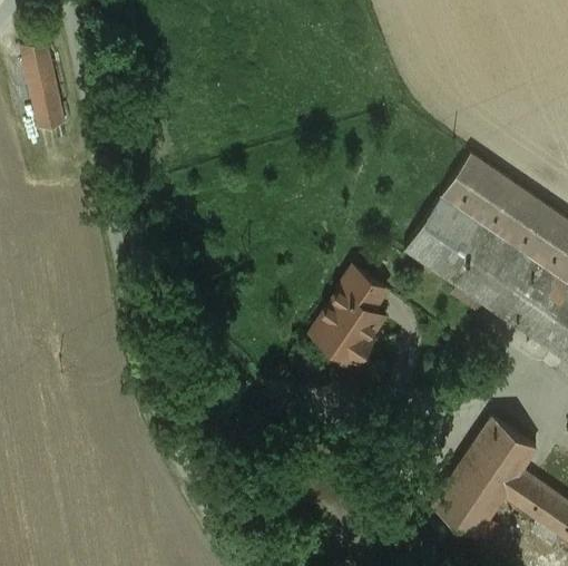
[(47,40),(20,46),(39,128),(65,123),(47,40)]
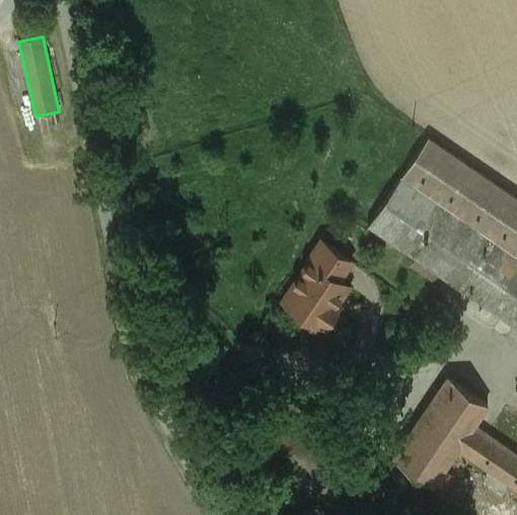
[(516,202),(428,141),(400,180),(516,261),(516,202)]
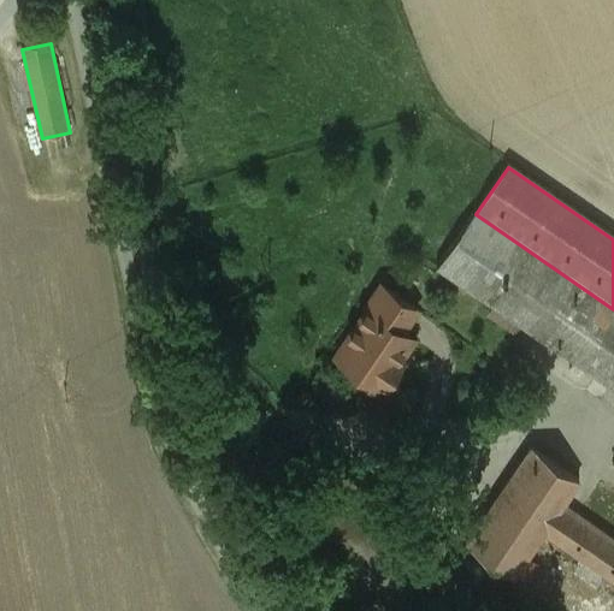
[(613,309),(476,214),(437,271),(613,392),(613,309)]
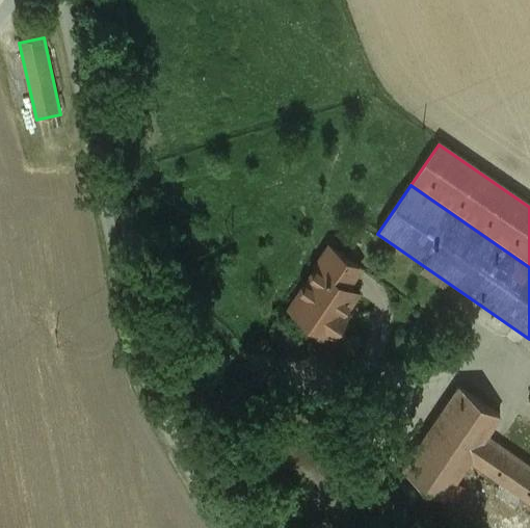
[(360,270),(328,249),(316,269),(317,270),(318,269),(347,289),(360,270)]
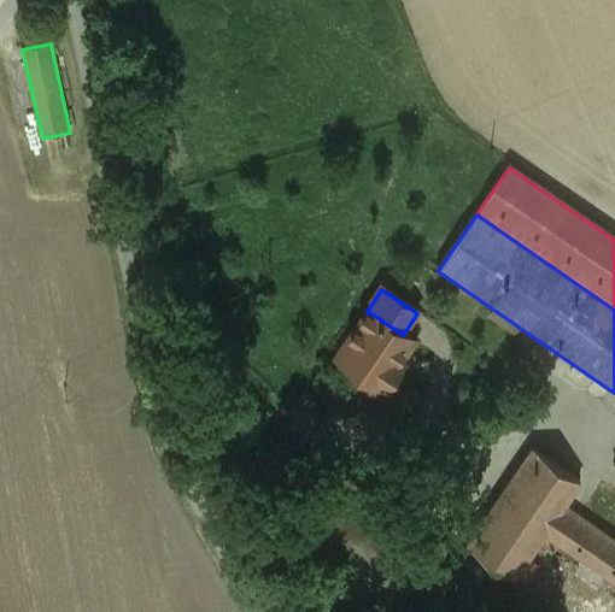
[(403,335),(369,312),(368,313),(350,339),(358,345),(345,364),(379,388),(380,386),(386,389),(399,369),(393,365),(410,341),(403,335)]
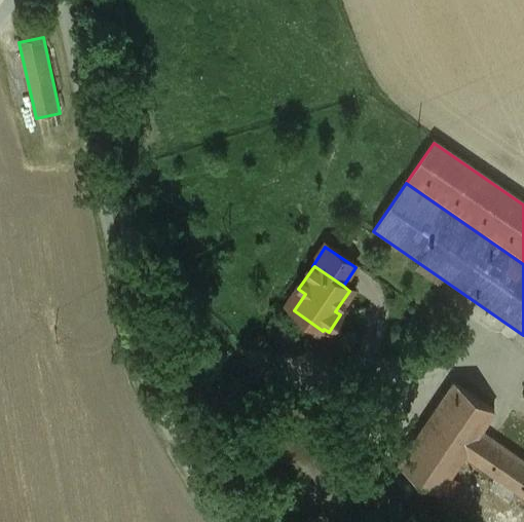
[(453,383),(398,465),(438,493),(463,457),(523,499),(523,462),(480,433),(494,412),(453,383)]
